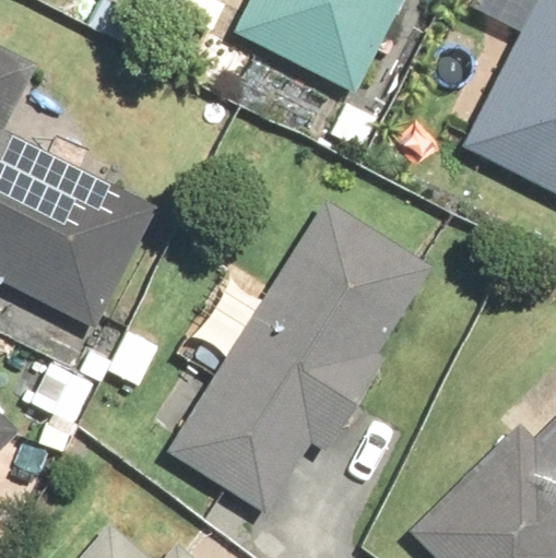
[(257,0),(239,37),(356,92),(400,0),(257,0)]
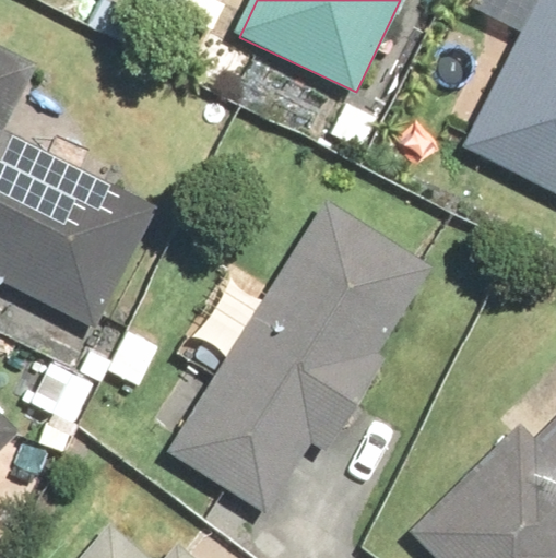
[(536,0),(462,146),(555,193),(555,0),(536,0)]
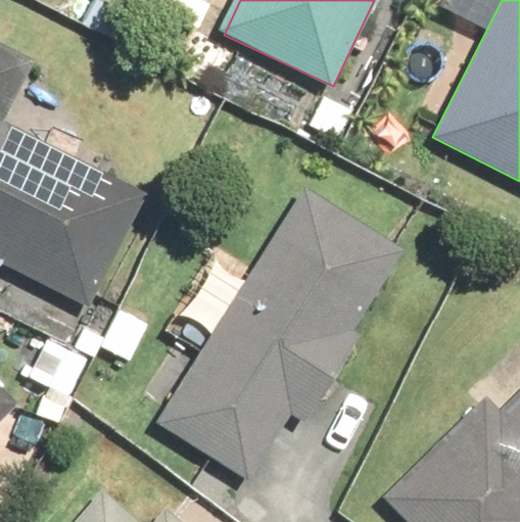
[(0,258),(90,303),(146,193),(4,121),(34,56),(0,40),(0,258)]
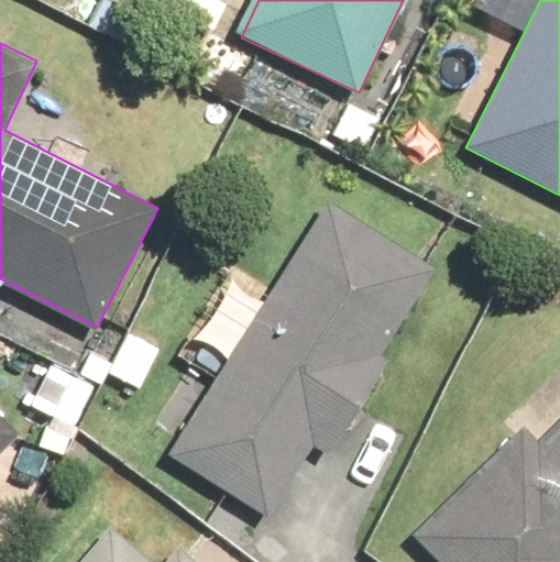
[(329,199),(167,453),(267,516),(314,442),(328,451),(388,356),(382,352),(436,267),(329,199)]
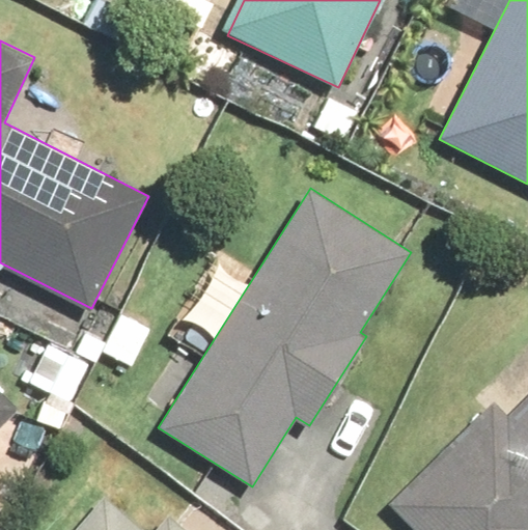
[(0,425),(19,408),(0,389),(0,425)]
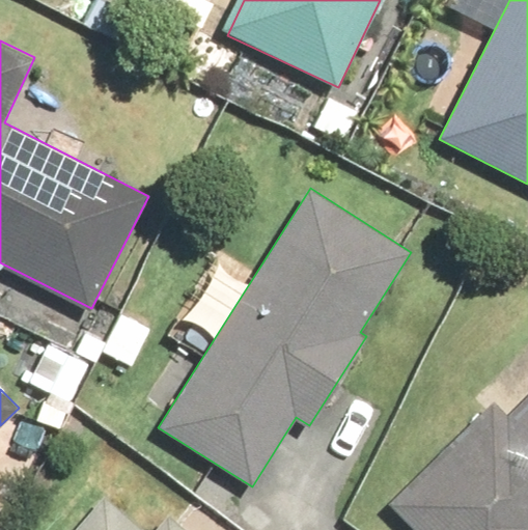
[(496,400),(388,502),(415,529),(527,529),(527,397),(509,415),(496,400)]
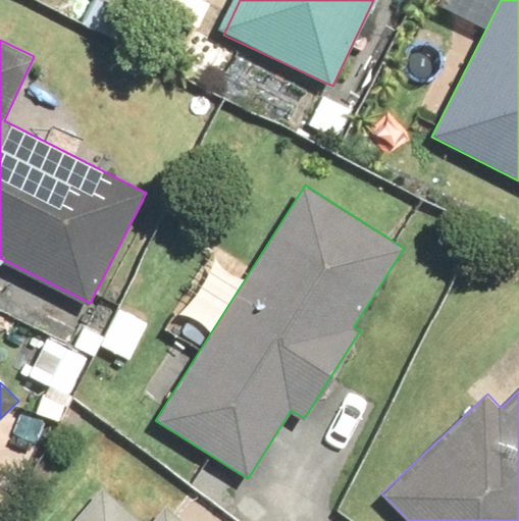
[(142,520),(101,486),(70,520),(179,520),(163,507),(150,520),(142,520)]
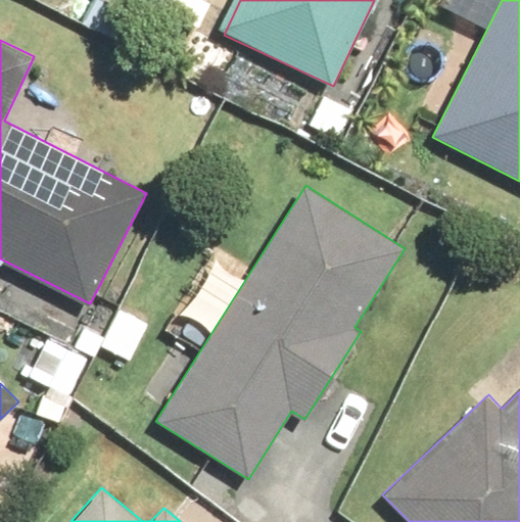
All buildings are outlined.
